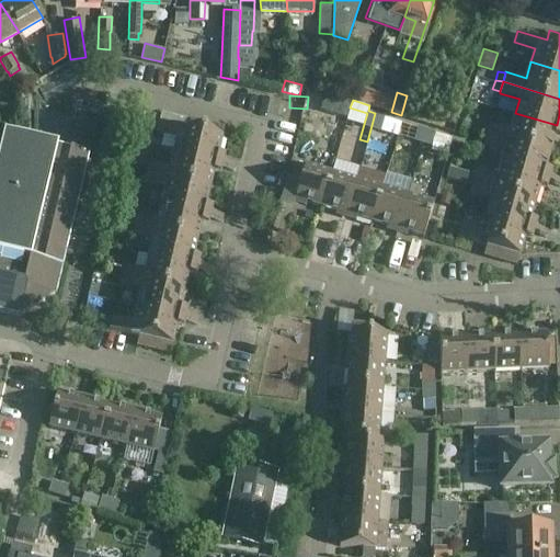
[(224,125),(191,117),(147,105),(141,126),(176,135),(173,150),(236,166),(236,163),(224,160),(226,154),(218,151),(224,125)]
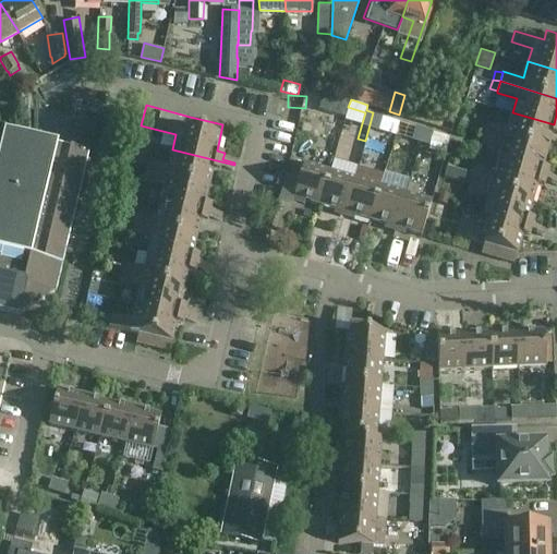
[(327,108),(321,129),(347,136),(352,116),(327,108)]
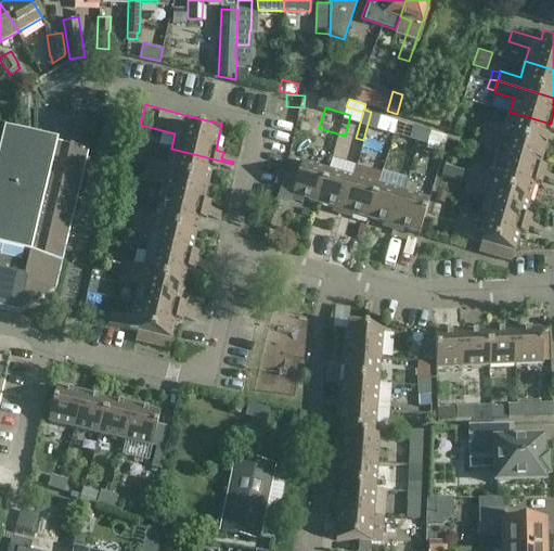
[(371,112),(363,140),(369,125),(377,127),(382,114),(371,112)]
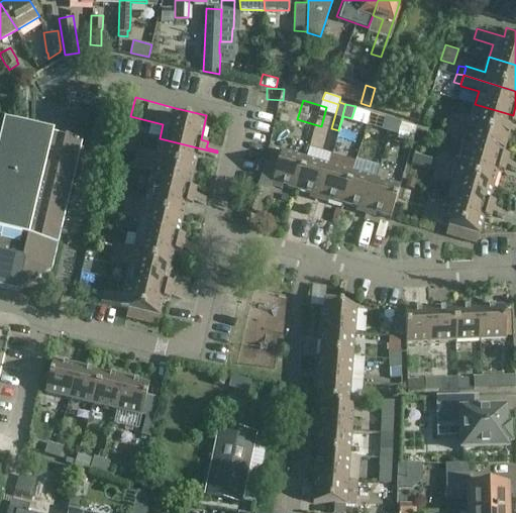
[(452,113),(449,122),(506,139),(513,115),(475,104),(471,119),(452,113)]
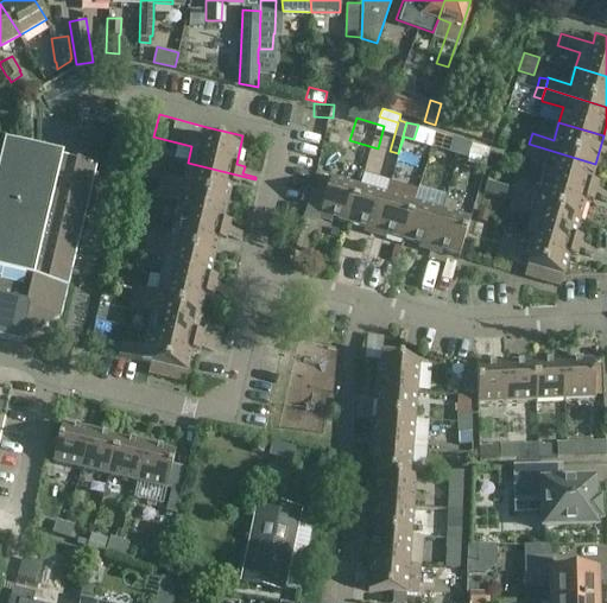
[(459,153),(462,139),(453,135),(449,150),(459,153)]
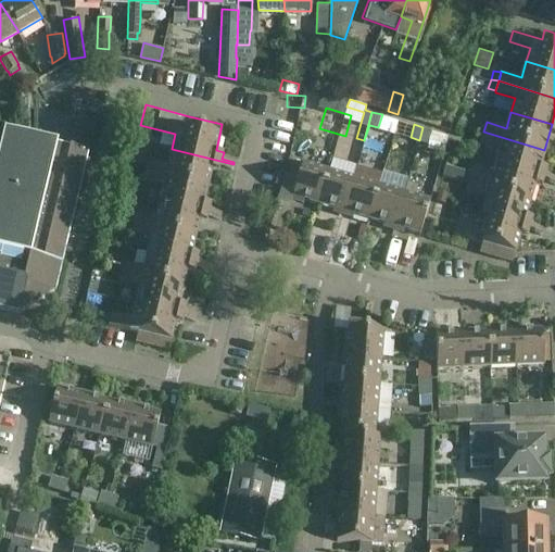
[(0,142),(0,305),(22,311),(57,289),(90,148),(4,127),(0,142)]
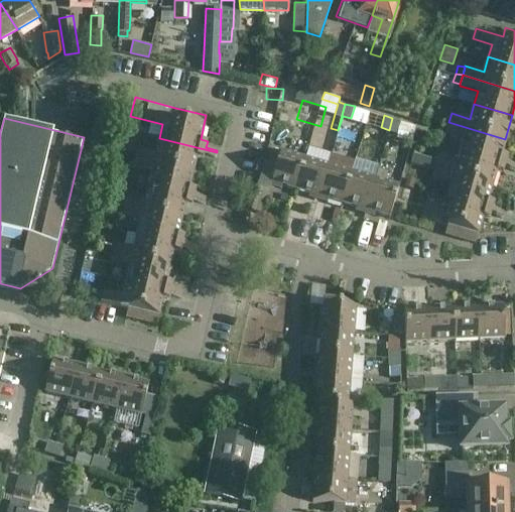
[(392,118),(389,130),(397,132),(401,120),(392,118)]
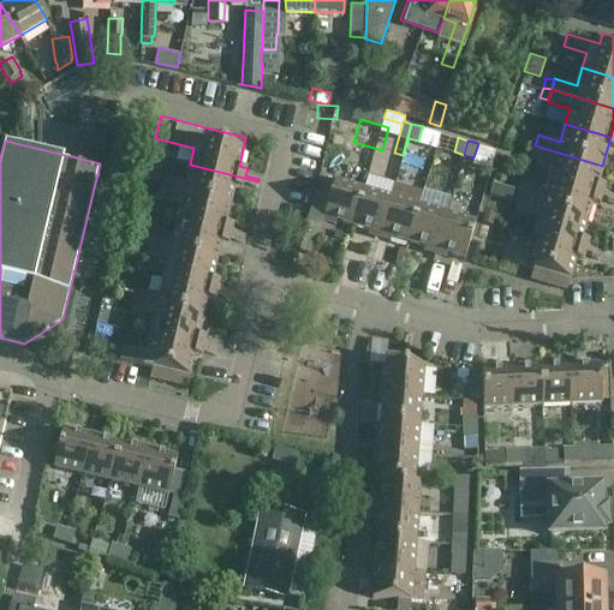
[(553,163),(549,180),(595,193),(602,166),(535,145),(531,157),(553,163)]
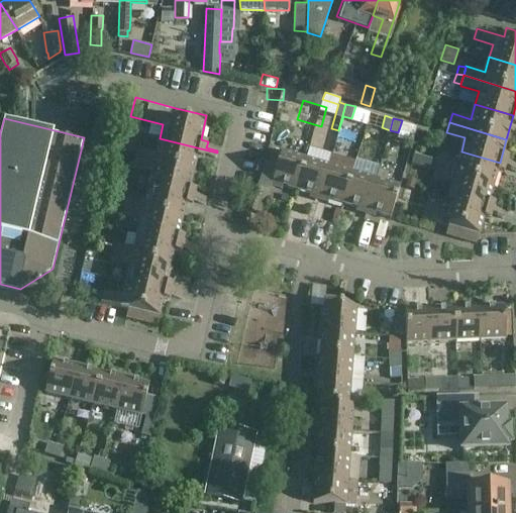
[(135,158),(193,172),(196,157),(204,159),(205,152),(216,156),(217,152),(160,138),(157,152),(138,148),(135,158)]
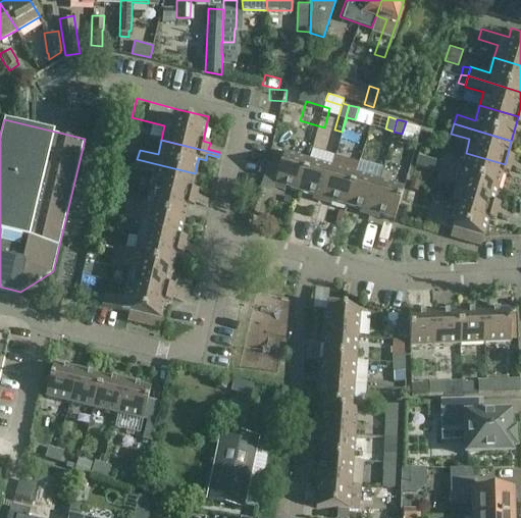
[(345,142),(346,161),(358,160),(357,142),(345,142)]
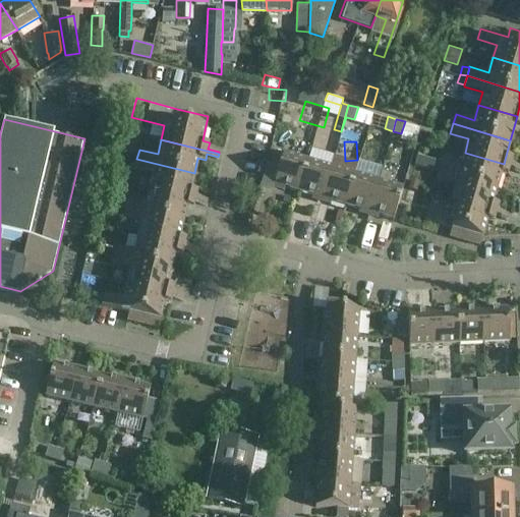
[(298,190),(307,159),(275,149),(272,160),(280,162),(274,183),(298,190)]
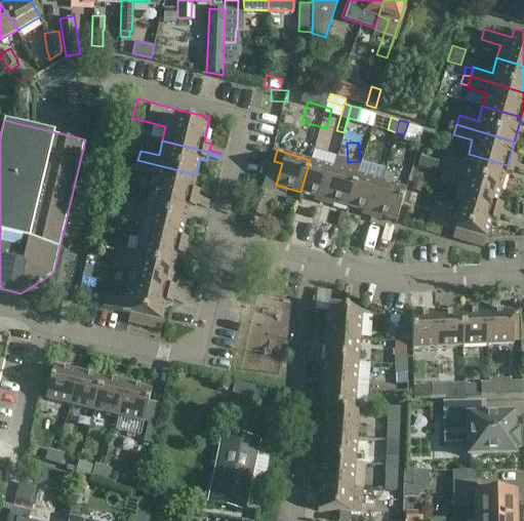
[(446,162),(443,172),(500,189),(508,165),(469,154),(464,168),(446,162)]
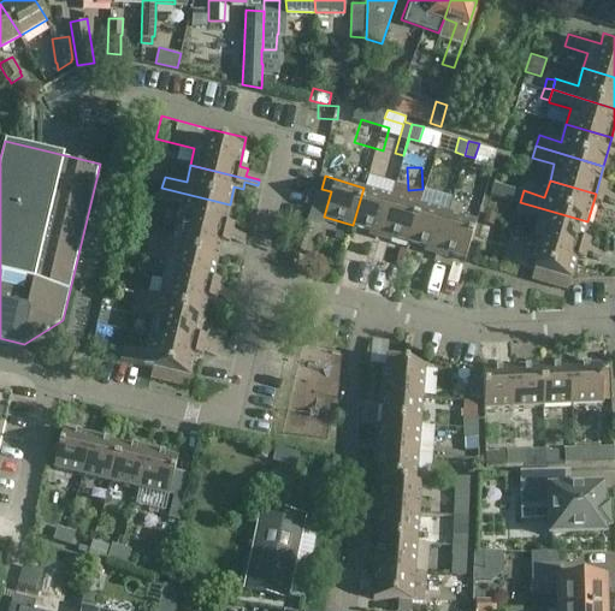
[(508,199),(512,187),(494,182),(490,193),(508,199)]
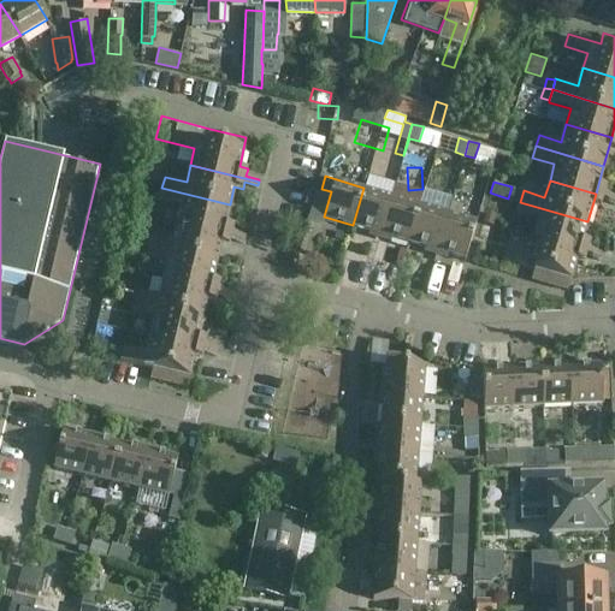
[(230,205),(161,188),(159,200),(181,205),(177,221),(246,238),(247,235),(234,232),(236,225),(225,223),(230,205)]
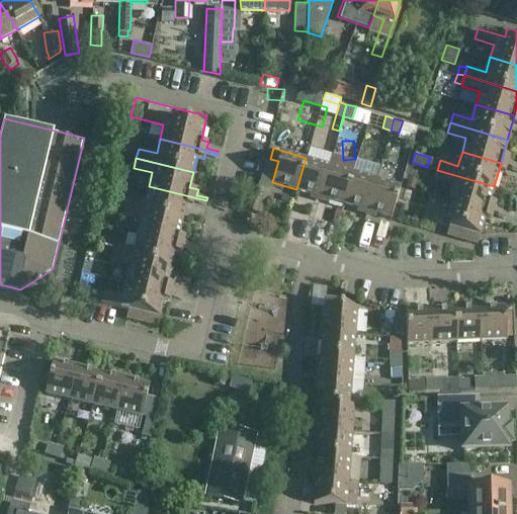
[(320,195),(329,164),(306,158),(296,189),(320,195)]
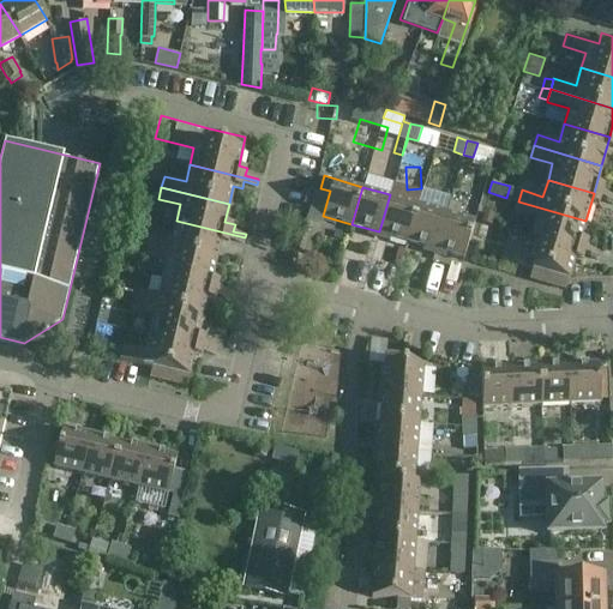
[(407,240),(418,203),(390,194),(379,231),(407,240)]
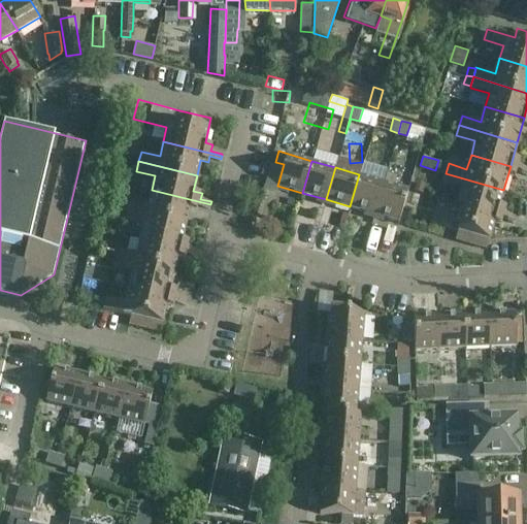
[(383,182),(373,214),(399,221),(408,189),(394,185),(397,174),(386,171),(383,182)]
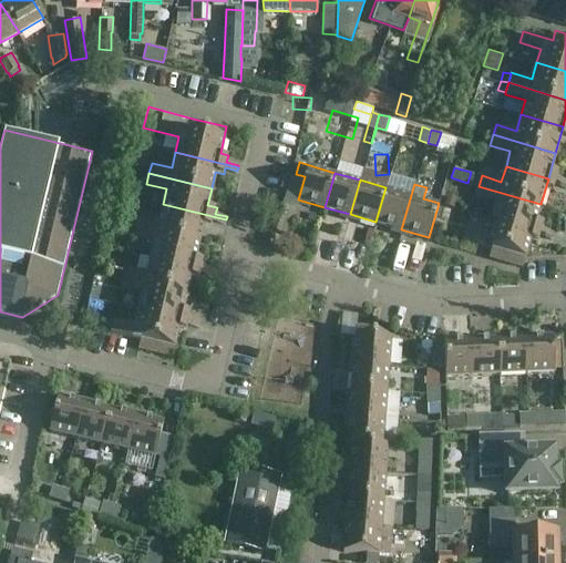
[(495,202),(491,217),(533,229),(541,204),(479,186),(475,196),(495,202)]
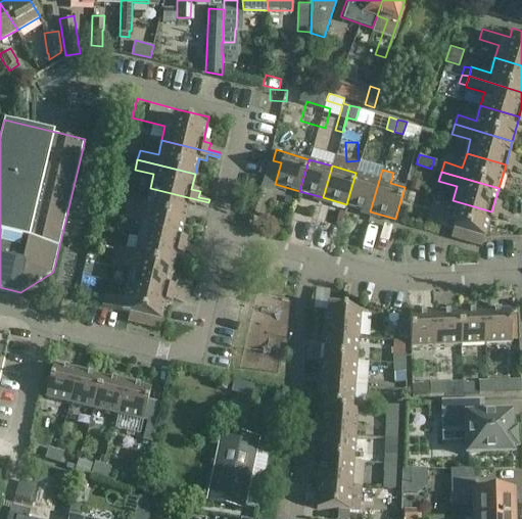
[(356,173),(346,204),(370,211),(379,180),(356,173)]
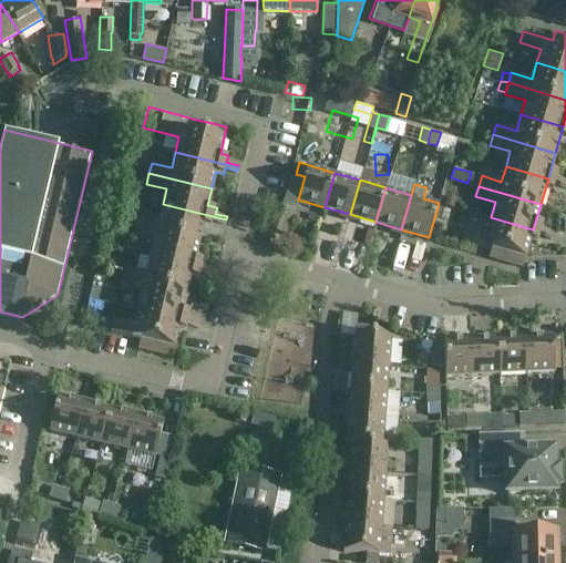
[(444,203),(454,206),(458,195),(448,193),(444,203)]
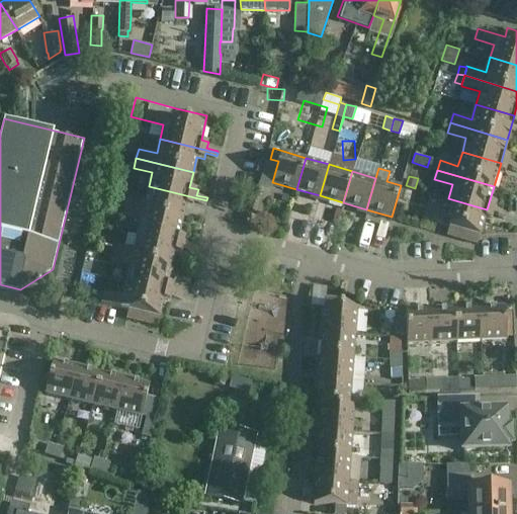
[(124,205),(182,219),(185,203),(193,205),(195,199),(206,202),(206,200),(149,186),(145,200),(127,196),(124,205)]
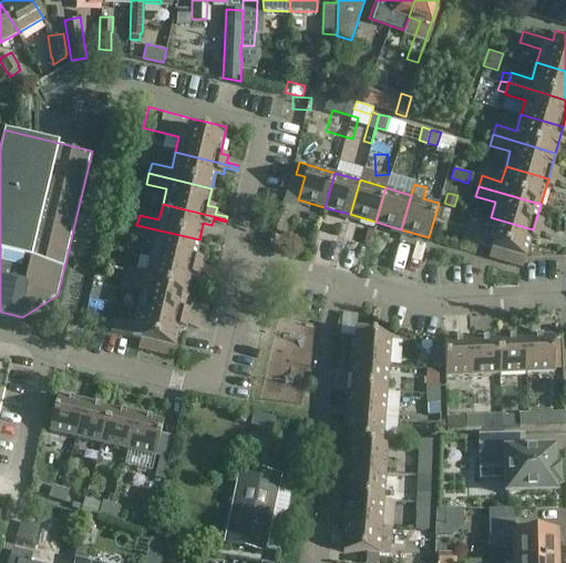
[(467,227),(463,238),(482,244),(492,247),(500,249),(508,252),(516,254),(525,257),(525,254),(533,229),(491,217),(486,233),(467,227)]
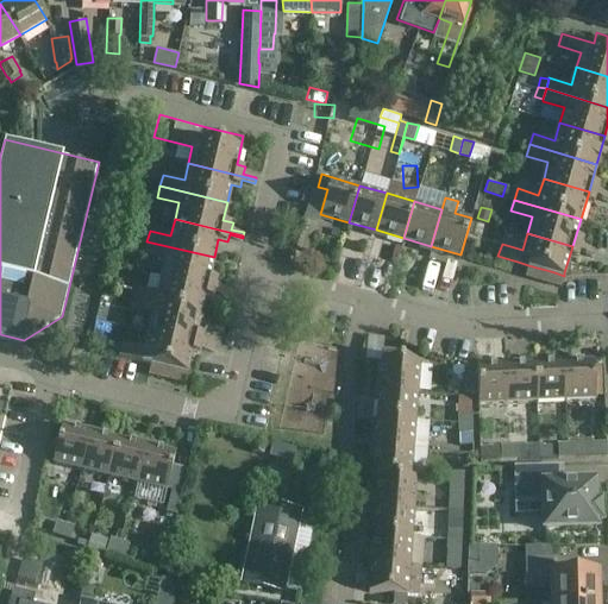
[(214,257),(146,241),(144,252),(165,258),(162,275),(230,290),(231,288),(218,284),(219,278),(210,276),(214,257)]
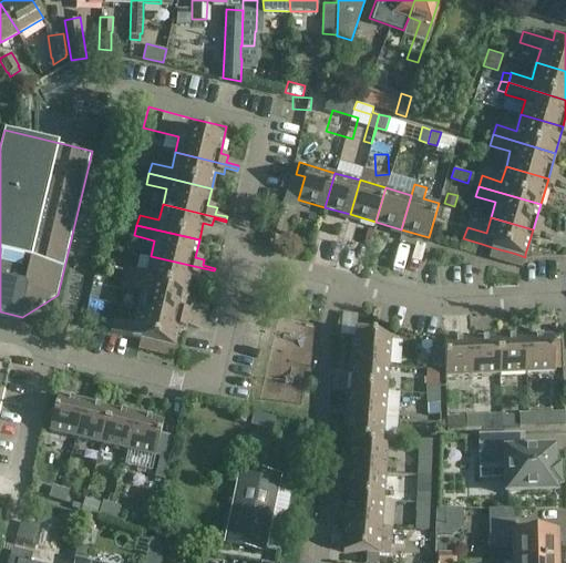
[(490,255),(497,258),(500,249),(492,247),(490,255)]
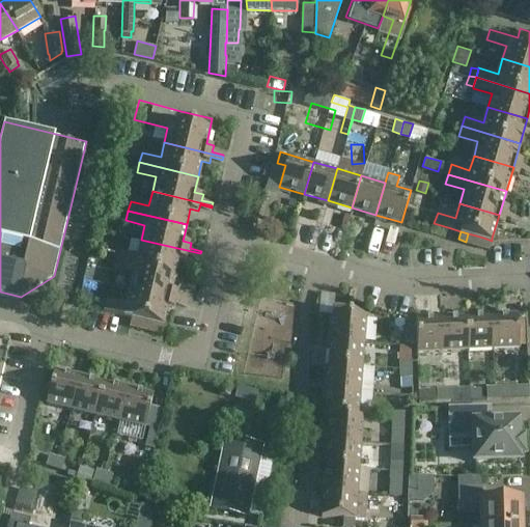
[(468,233),(466,242),(474,244),(476,236),(468,233)]
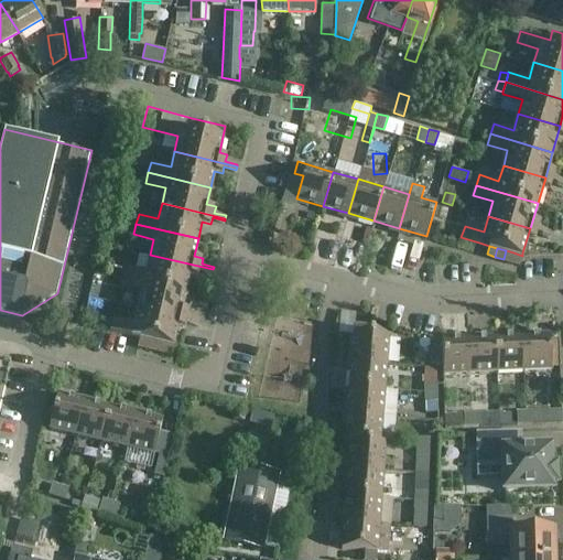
[(506,250),(504,259),(511,261),(513,252),(506,250)]
